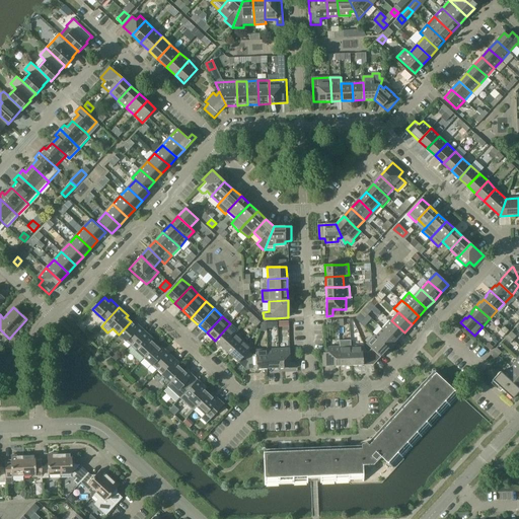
[(404,332),(391,320),(383,329),(396,341),(404,332)]
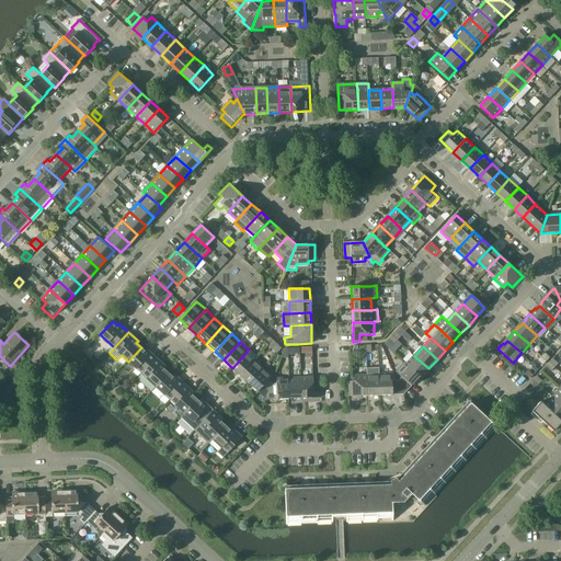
[(141,347),(128,362),(142,375),(158,358),(148,350),(146,352),(141,347)]
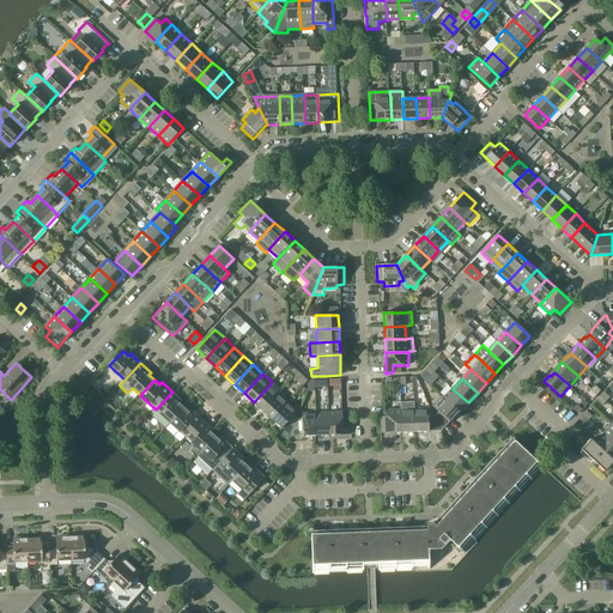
[(263,411),(278,395),(281,390),(272,382),(254,402),(263,411)]
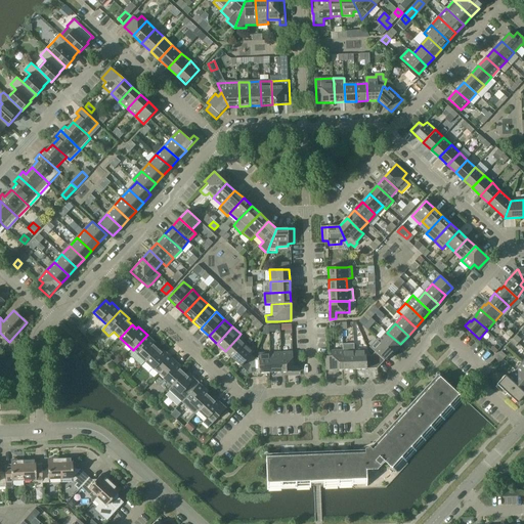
[(387,333),(380,340),(380,341),(393,352),(400,344),(387,333)]
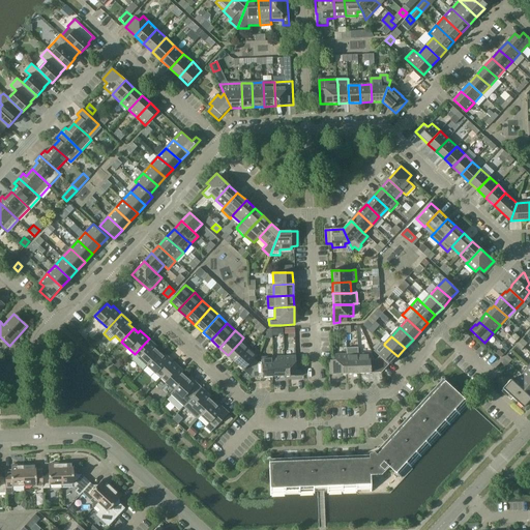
[(148,366),(160,353),(155,349),(157,347),(149,339),(135,354),(148,366)]
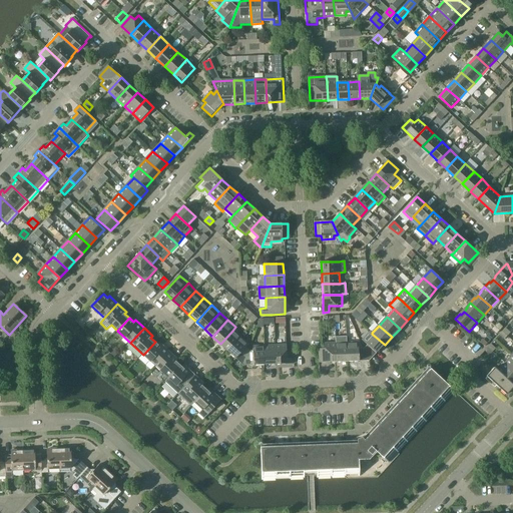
[(232,331),(220,344),(227,351),(239,338),(232,331)]
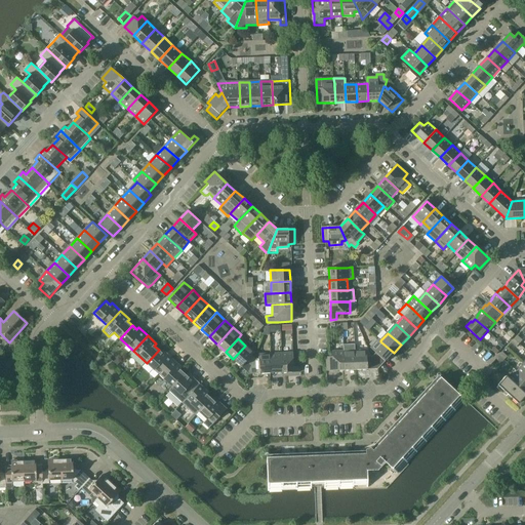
[(380,341),(380,340),(379,339),(371,349),(376,354),(373,357),(378,369),(394,353),(380,341)]
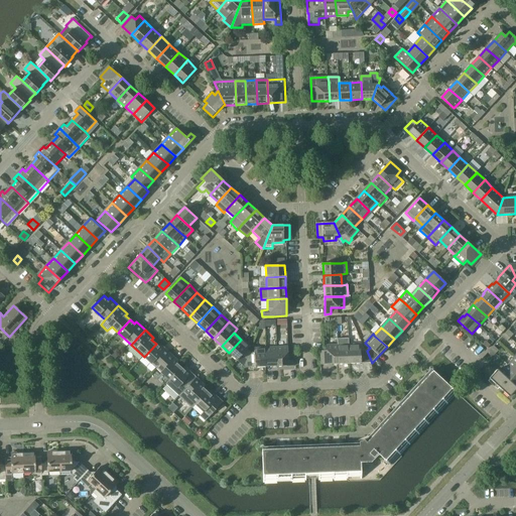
[(241,340),(229,353),(246,369),(247,362),(242,357),(251,347),(242,339),(241,340)]
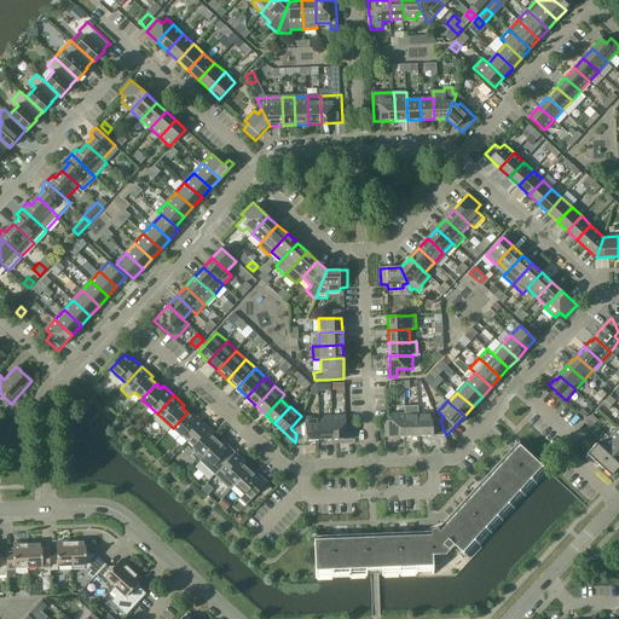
[(405,406),(406,415),(406,438),(421,437),(420,414),(420,406),(405,406)]
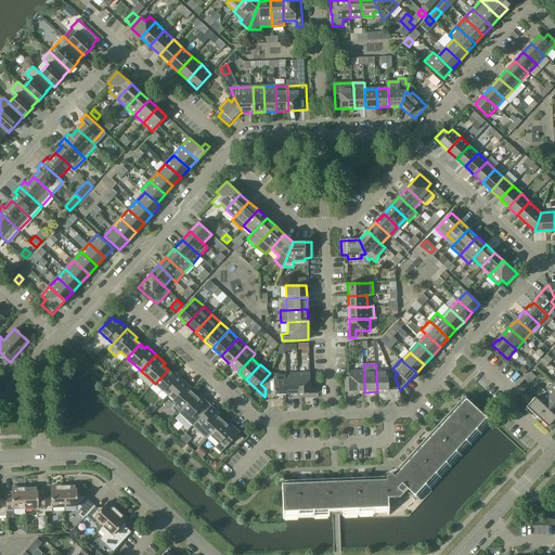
[(168,370),(155,384),(169,397),(184,381),(175,372),(172,374),(168,370)]
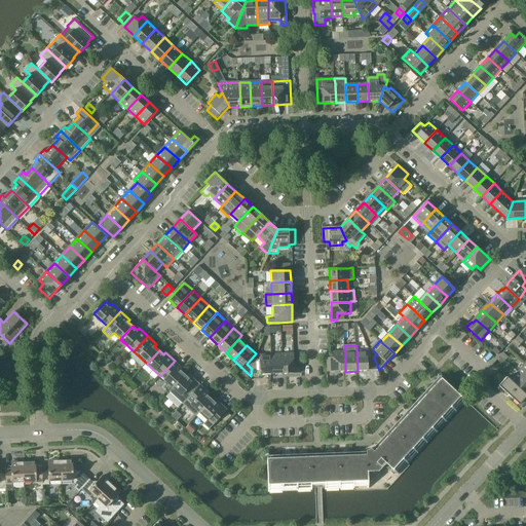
[(370,351),(368,351),(357,351),(358,371),(378,371),(379,370),(374,358),(373,359),(370,351)]
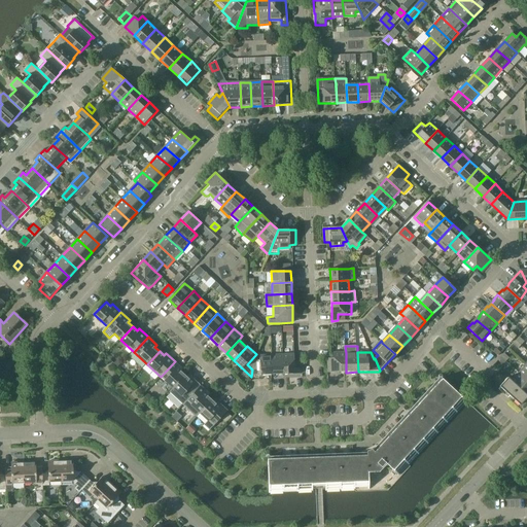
[(346,353),(334,353),(335,358),(327,359),(328,374),(346,373),(346,353)]
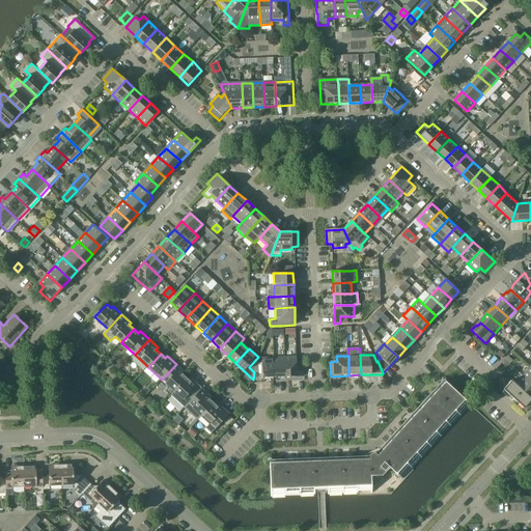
[(505,360),(510,364),(513,361),(508,356),(505,360)]
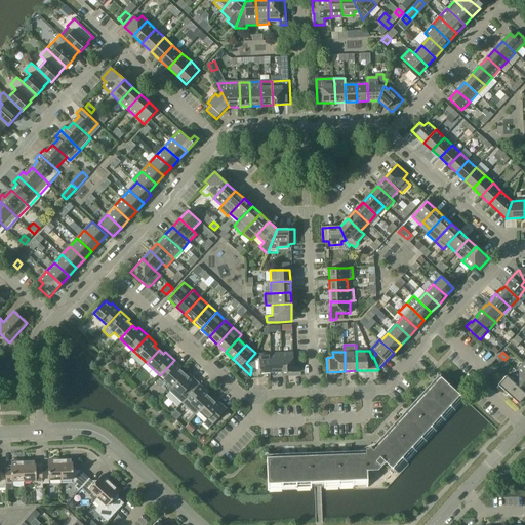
[(282,354),(283,373),(300,373),(300,367),(294,367),(293,353),(282,354)]
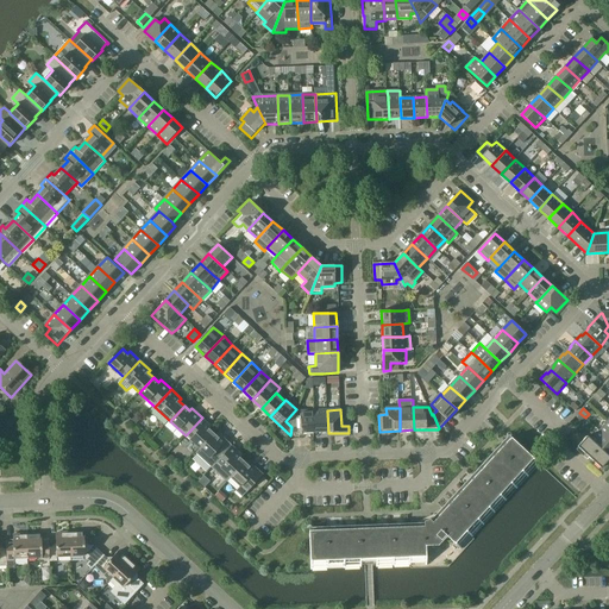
[(315,418),(314,410),(301,412),(301,418),(295,418),(292,427),(290,435),(315,434),(315,418)]
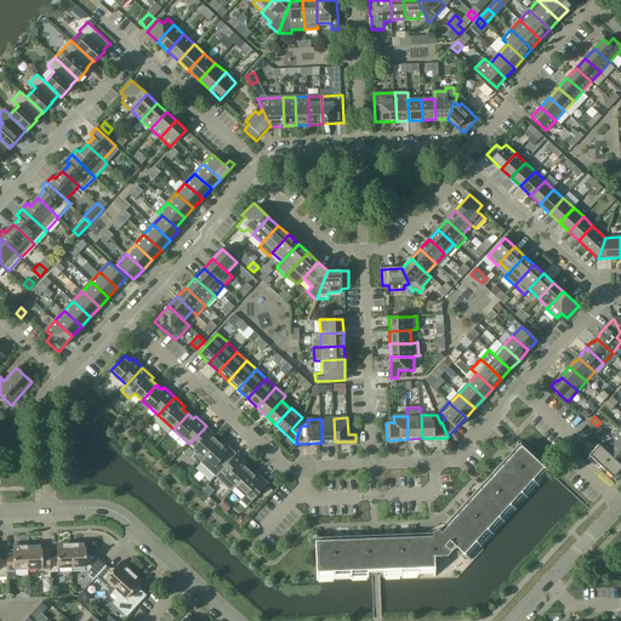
[(335,442),(334,419),(320,419),(322,426),(322,443),(335,442)]
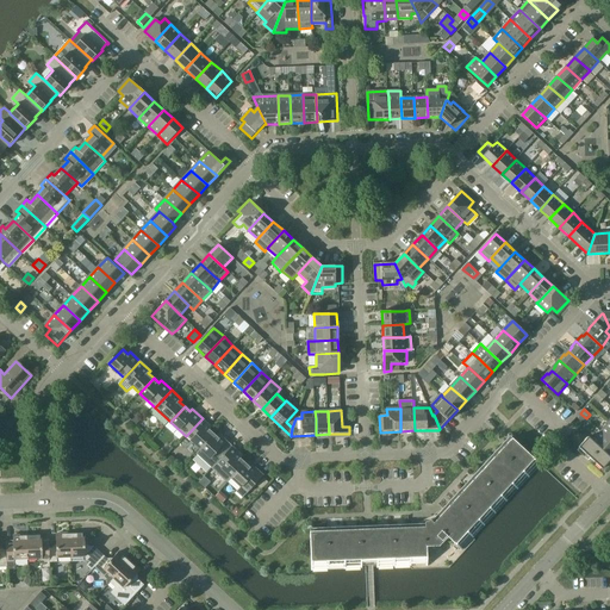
[(201,450),(216,435),(210,430),(212,428),(203,418),(186,436),(201,450)]
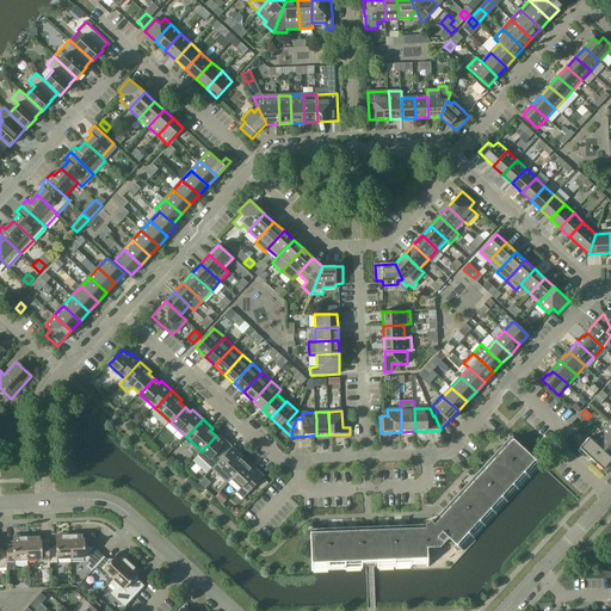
[(563,433),(568,438),(569,438),(578,429),(573,424),(563,433)]
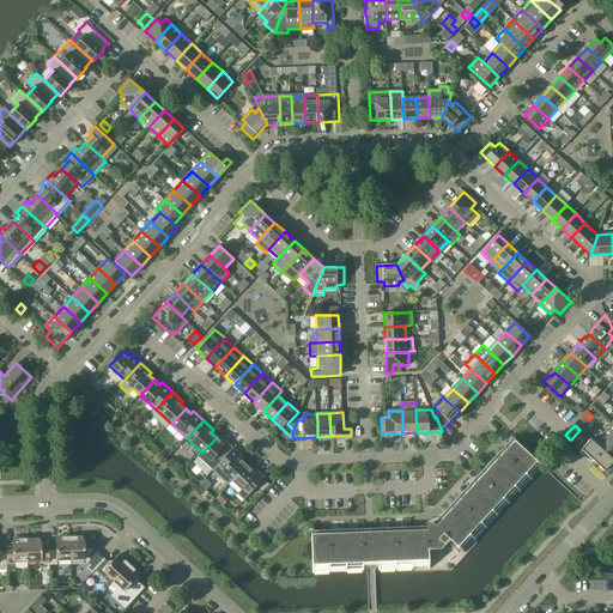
[(612,443),(604,435),(595,443),(595,444),(610,457),(610,456),(612,454),(612,443)]
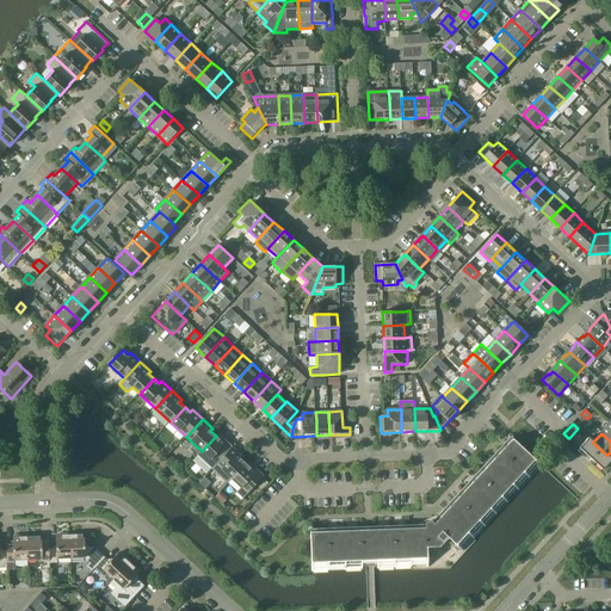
[(213,469),(217,466),(218,463),(233,448),(223,438),(221,440),(216,436),(202,451),(197,456),(213,469)]
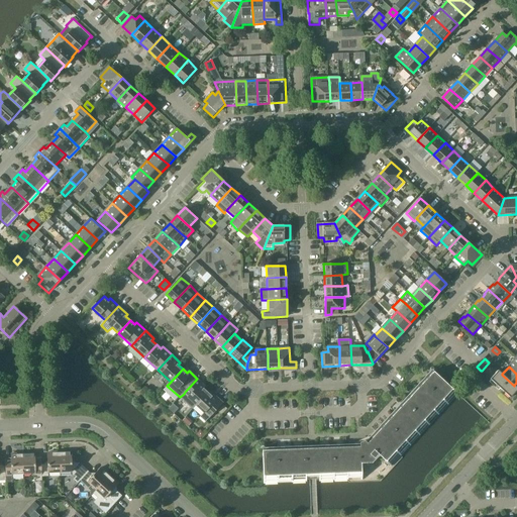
[(491,380),(495,384),(497,385),(495,387),(499,391),(500,389),(510,398),(516,390),(516,388),(514,385),(514,386),(502,375),(502,374),(499,371),(491,380)]
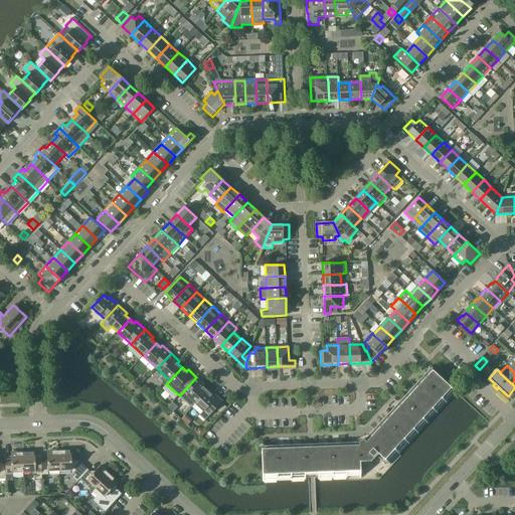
[(360,442),(345,443),(345,446),(311,447),(262,449),(263,482),(313,480),(361,478),(361,461),(371,461),(378,453),(390,464),(400,453),(458,392),(434,370),(376,431),(374,430),(364,440),(363,439),(360,441),(360,442)]
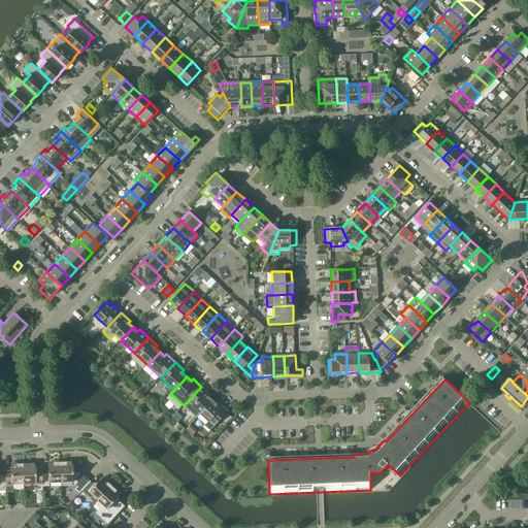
[(201,387),(189,400),(194,404),(192,406),(201,415),(213,401),(208,397),(210,395),(201,387)]
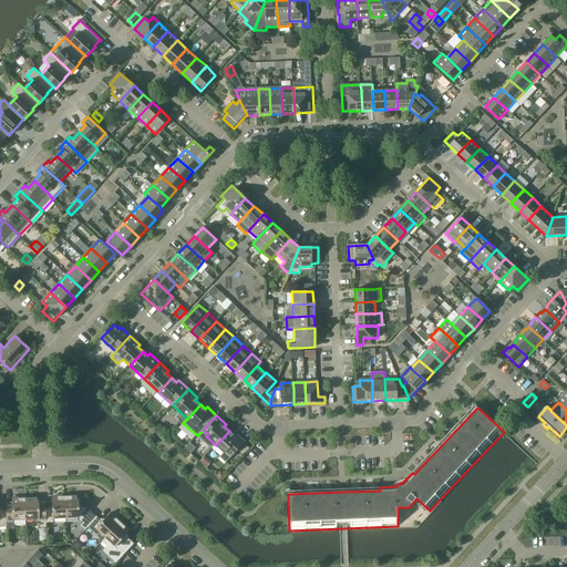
[(229,431),(216,445),(224,453),(220,457),(226,463),(245,442),(235,433),(234,435),(229,431)]
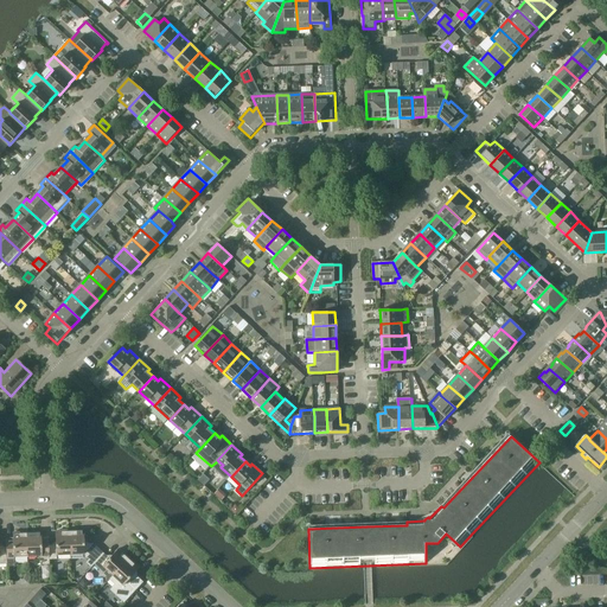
[(262,475),(255,483),(260,487),(267,480),(262,475)]
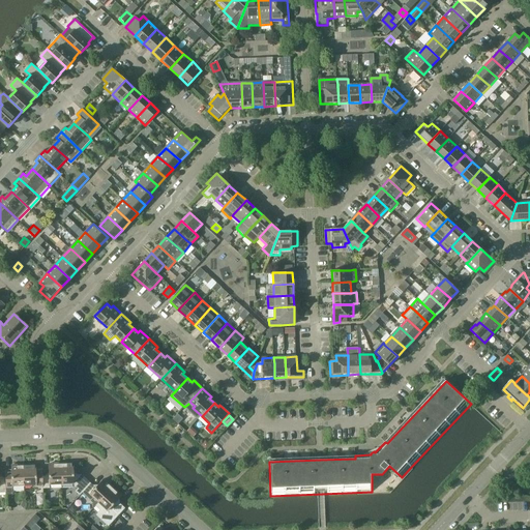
[(49,475),(42,476),(43,489),(50,489),(50,484),(61,483),(60,463),(48,464),(49,475)]
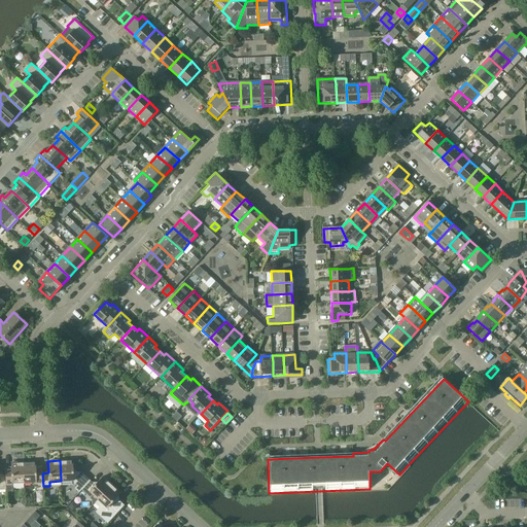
[(72,460),(60,460),(61,481),(61,485),(68,485),(75,485),(76,486),(74,489),(78,493),(81,490),(90,481),(80,471),(73,471),(72,460)]
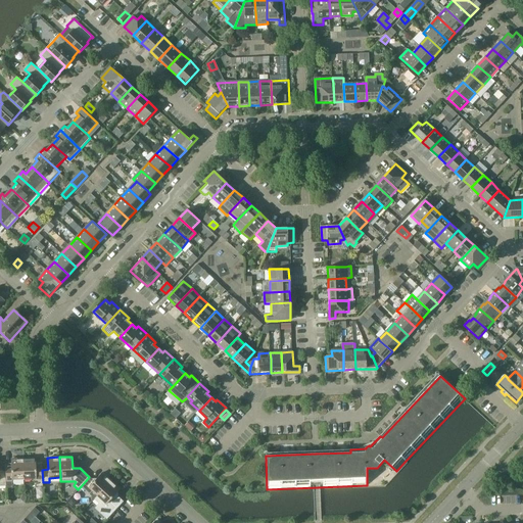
[(35,458),(24,459),(24,479),(31,479),(31,485),(36,485),(36,486),(43,486),(43,482),(42,470),(42,464),(36,464),(35,458)]
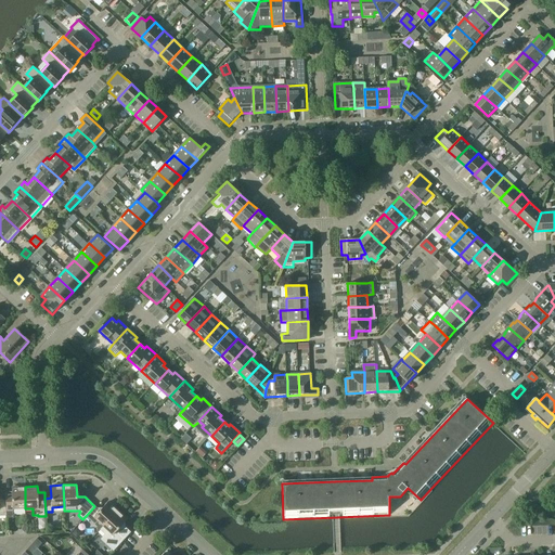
[(12,493),(5,493),(5,500),(5,516),(7,518),(13,517),(13,508),(25,508),(25,487),(11,487),(12,493)]
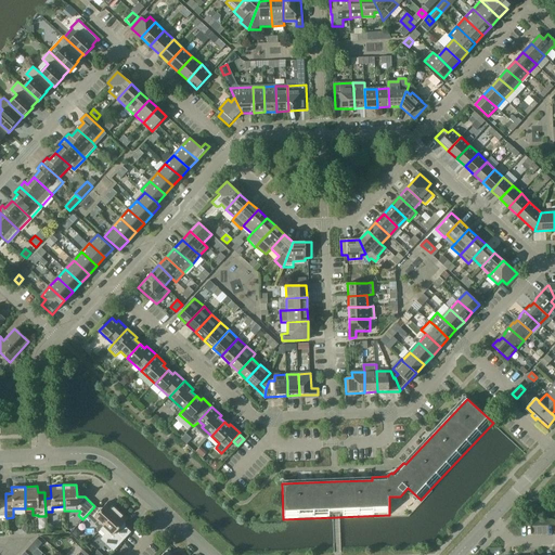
[(94,506),(86,516),(95,525),(100,529),(118,511),(108,501),(100,511),(94,506)]
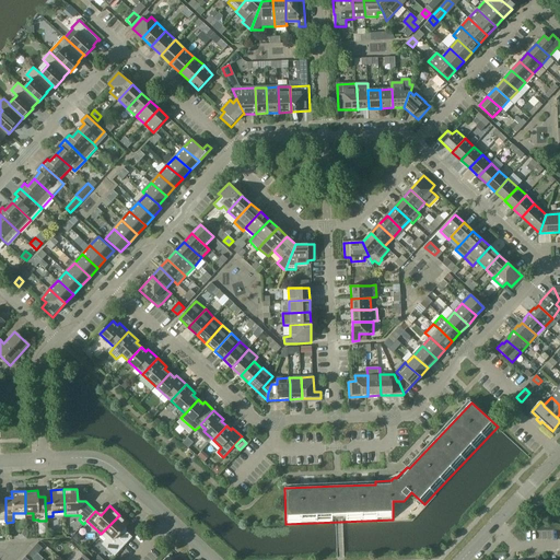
[(119,515),(101,534),(106,539),(102,545),(114,556),(131,537),(123,529),(128,524),(119,515)]
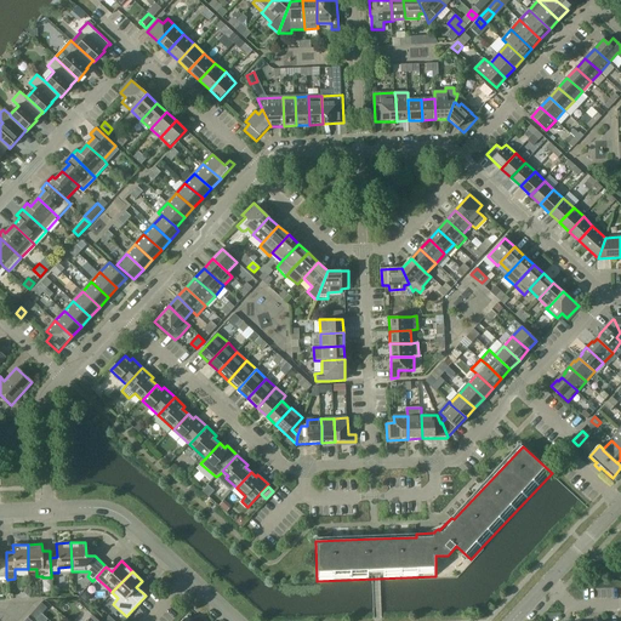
[(36,608),(30,615),(35,619),(41,613),(36,608)]
